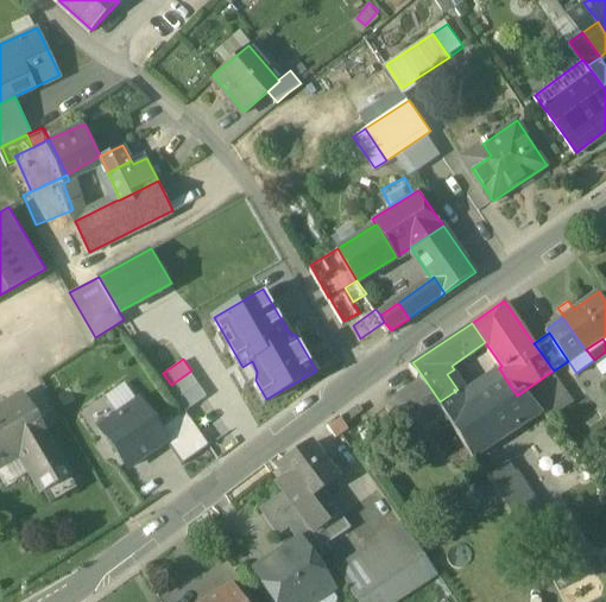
[(171,385),(178,397),(200,382),(191,371),(171,385)]
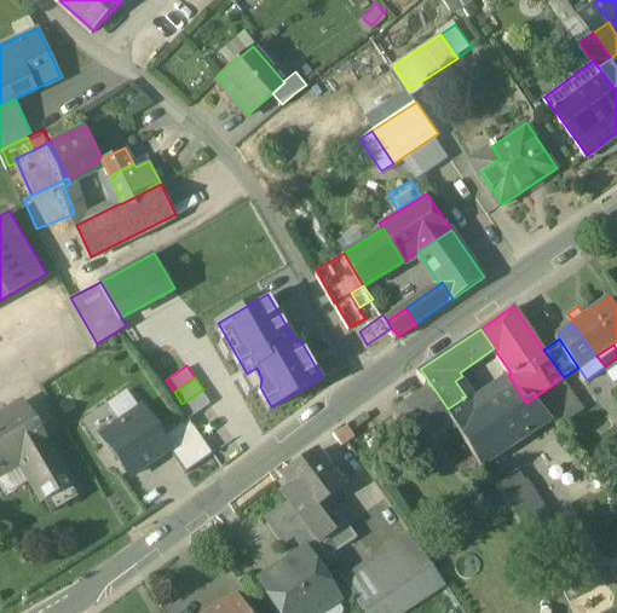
[(563,377),(534,398),(553,418),(559,424),(583,408),(563,377)]
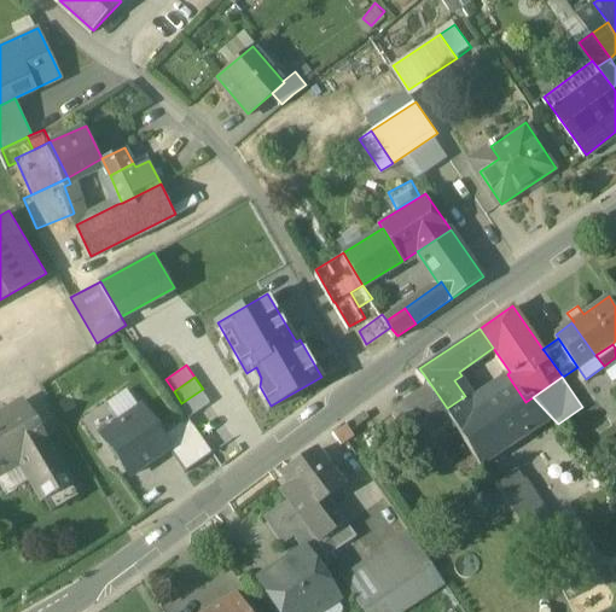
[(511,380),(472,408),(465,396),(447,408),(453,417),(483,462),(552,418),(533,397),(526,402),(511,380)]
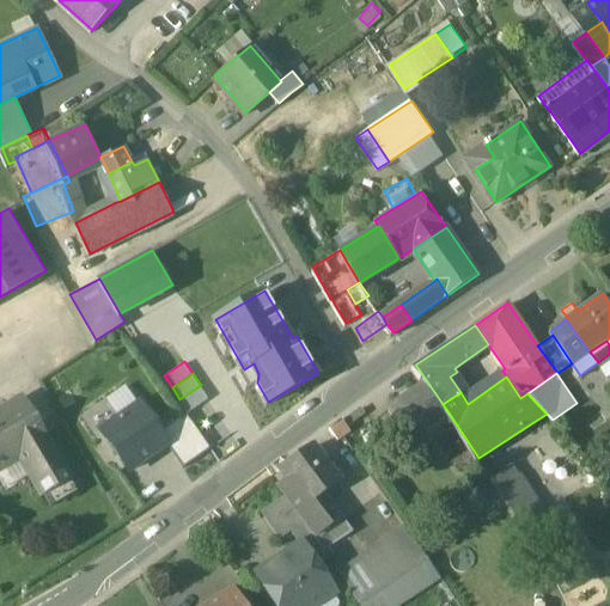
[(427,381),(390,406),(412,438),(449,412),(443,404),(427,381)]
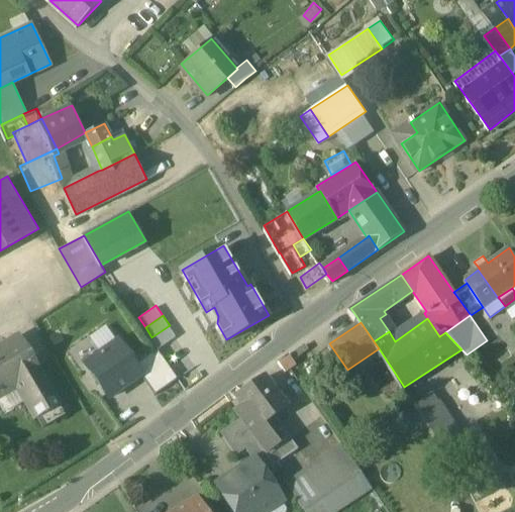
[(151,337),(159,346),(176,334),(170,325),(151,337)]
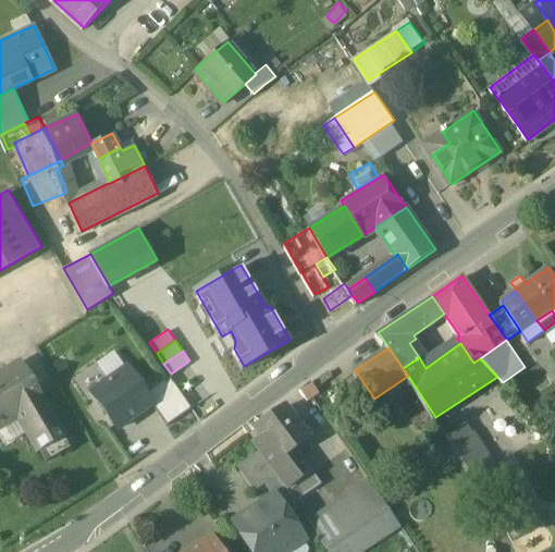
[(23,359),(0,372),(0,426),(23,413),(31,427),(28,428),(34,439),(61,424),(23,359)]
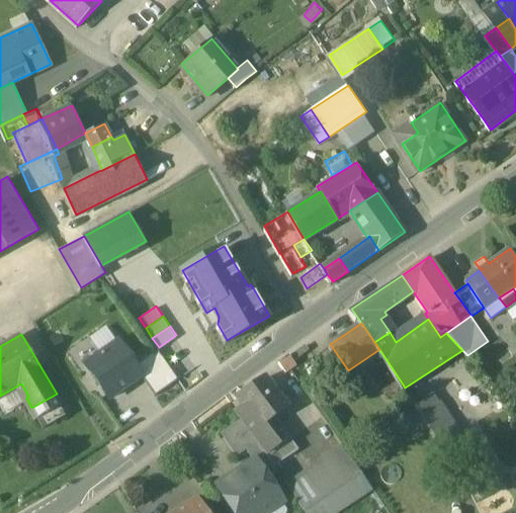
[(111,398),(144,374),(136,363),(118,339),(86,362),(111,398)]
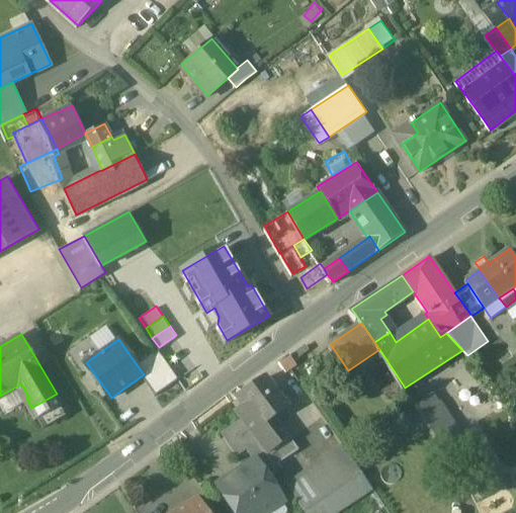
[(159,347),(136,363),(144,374),(157,393),(179,376),(159,347)]
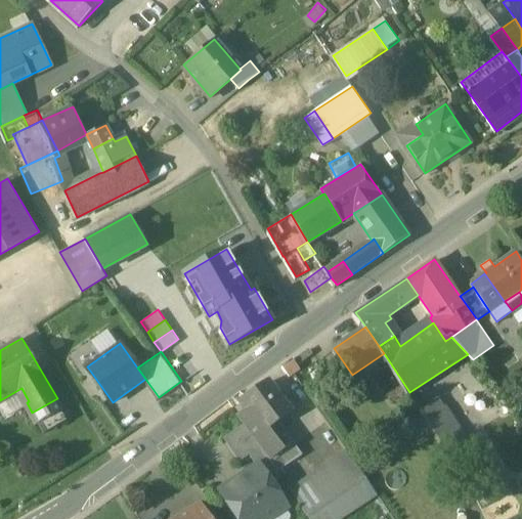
[(294,357),(283,364),(290,374),(301,366),(294,357)]
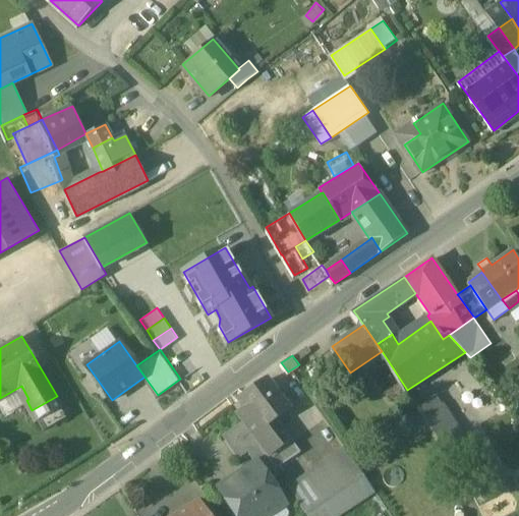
[(269,377),(268,377),(268,378),(239,398),(246,407),(238,412),(244,419),(253,432),(253,433),(266,423),(278,415),(291,406),(269,377)]
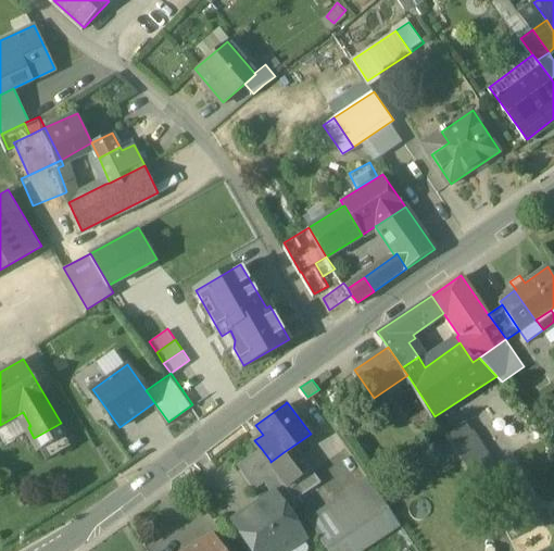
[(492,464),(463,420),(445,433),(474,476),(492,464)]
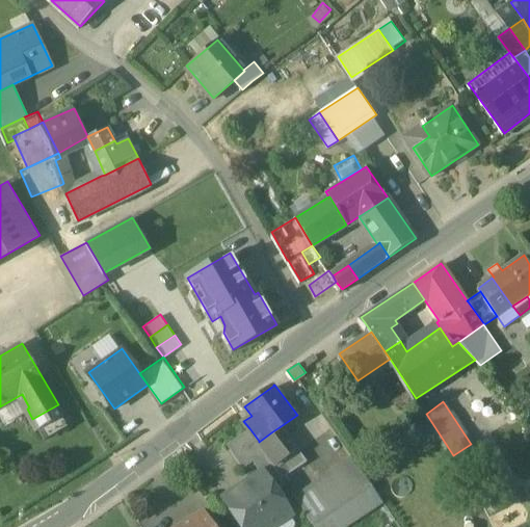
[(284,424),(271,432),(279,443),(290,435),(284,424)]
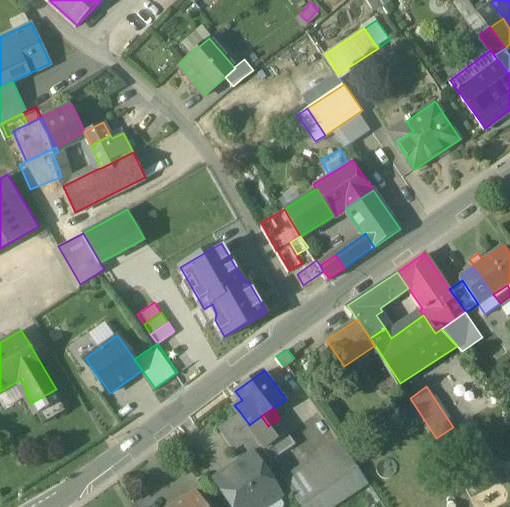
[(240,412),(220,426),(235,449),(245,442),(253,454),(254,453),(266,470),(275,464),(272,458),(264,446),(249,425),(249,424),(240,412)]
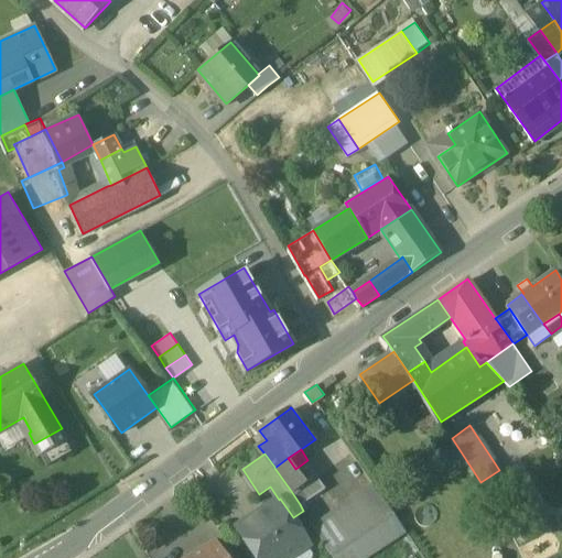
[(288,458),(274,468),(282,478),(294,469),(295,469),(288,458)]
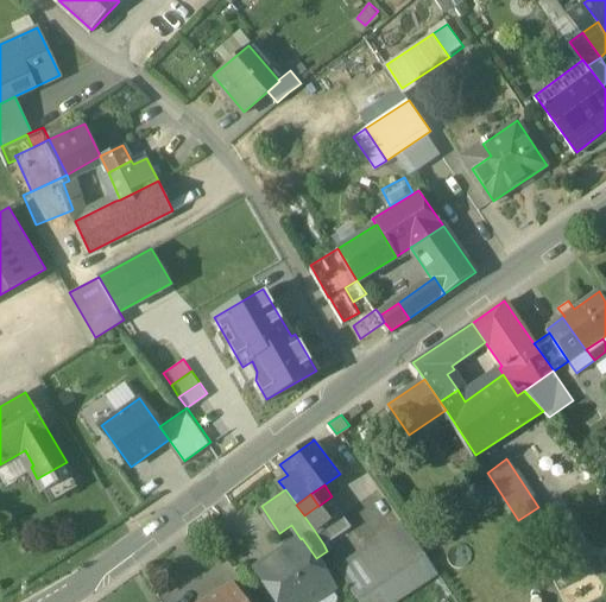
[(319,506),(317,506),(328,520),(342,511),(332,496),(319,506)]
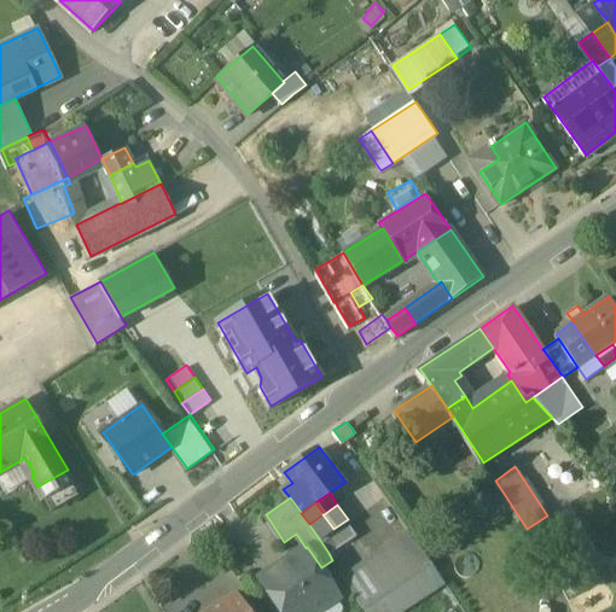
[(323,514),(309,524),(319,538),(333,529),(323,514)]
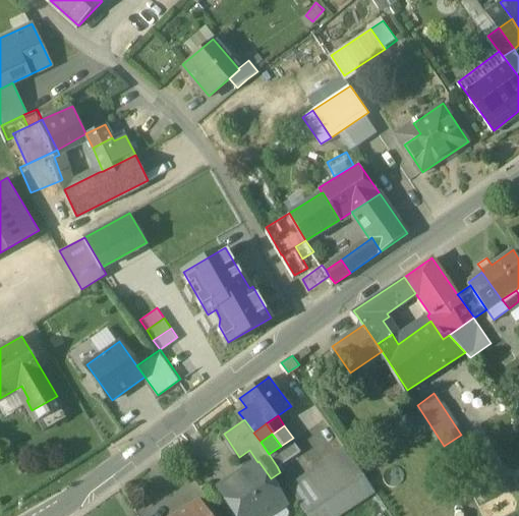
[(277,466),(301,450),(293,438),(281,446),(269,454),(277,466)]
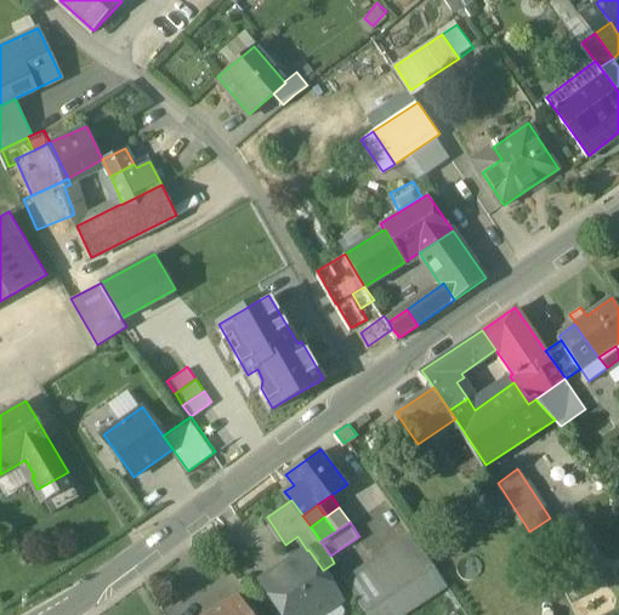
[(401,614),(448,584),(413,530),(346,578),(372,614),(401,614)]
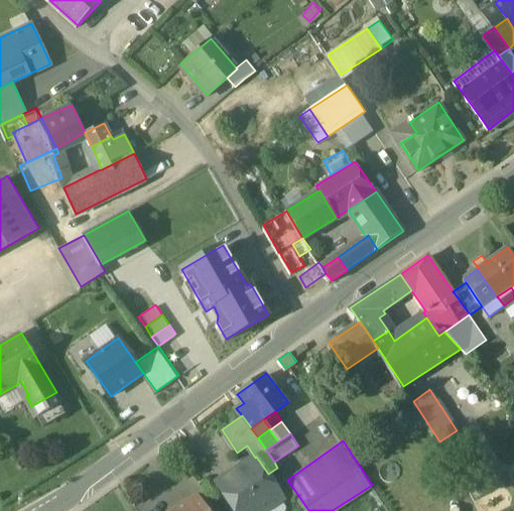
[(497,483),(472,440),(455,452),(480,493),(497,483)]
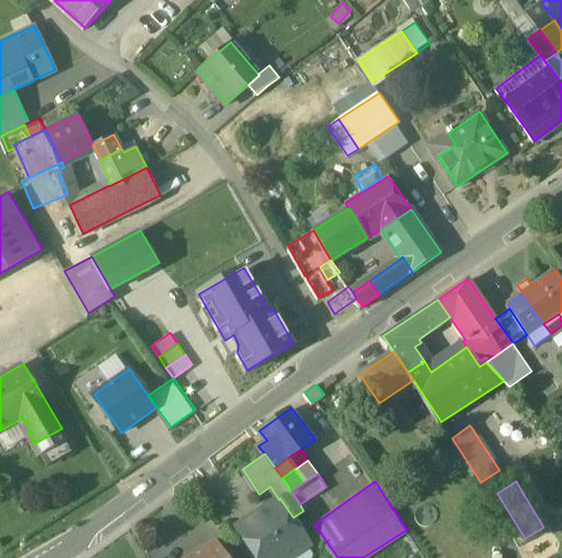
[(279,500),(238,526),(258,557),(285,557),(310,543),(293,517),(280,499),(279,500)]
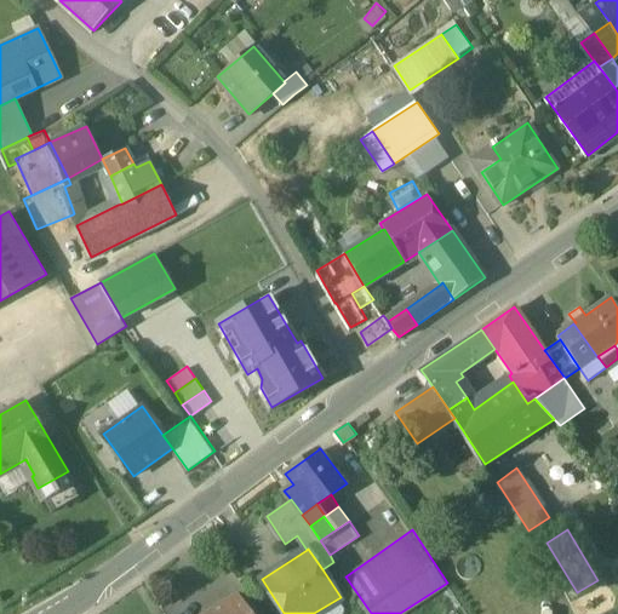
[(249,613),(238,596),(206,613),(249,613)]
